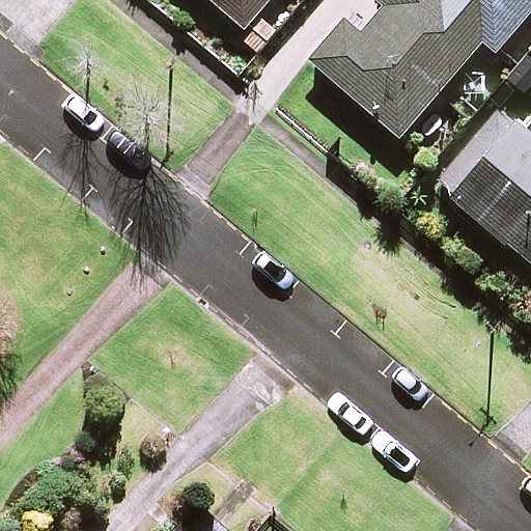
[(268,0),(207,0),(243,30),(268,0)]
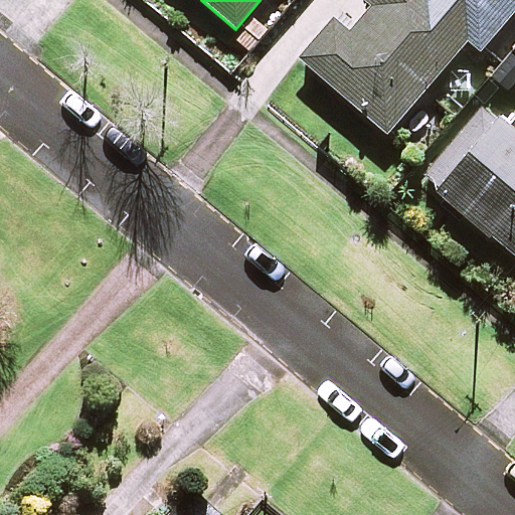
[(514,0),(359,0),(303,64),(384,136),(466,41),(477,51),(514,8),(514,0)]
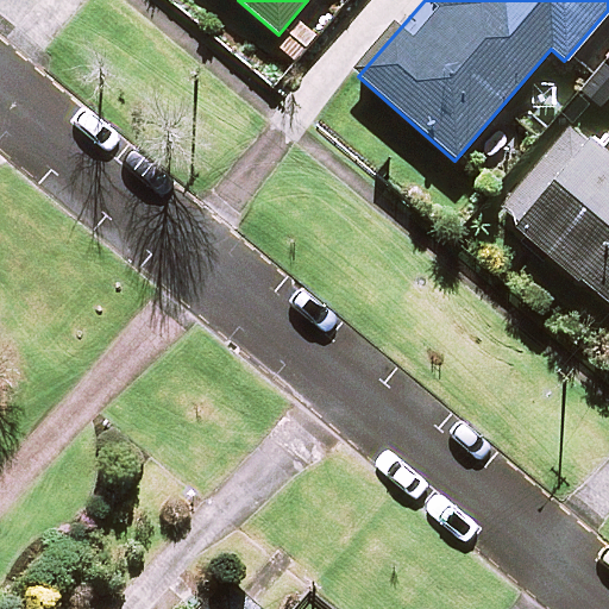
[(608,101),(608,61),(603,56),(573,88),(598,113),(608,101)]
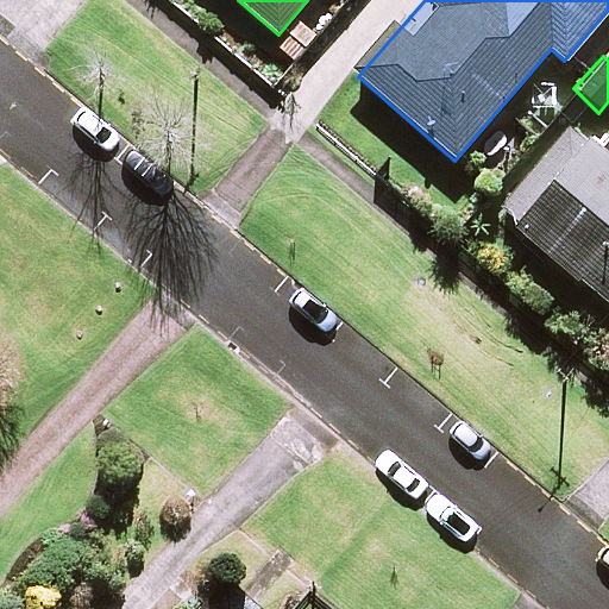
[(608,305),(608,139),(607,138),(596,151),(567,127),(497,215),(608,305)]
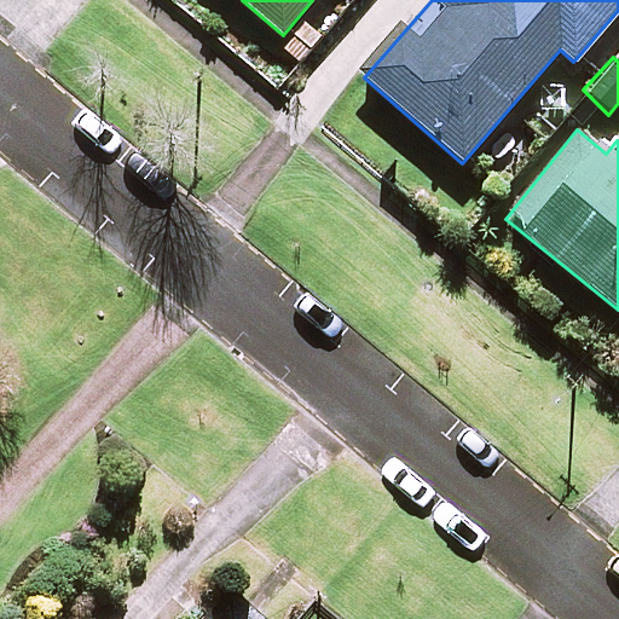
[(253,618),(227,596),(207,618),(253,618)]
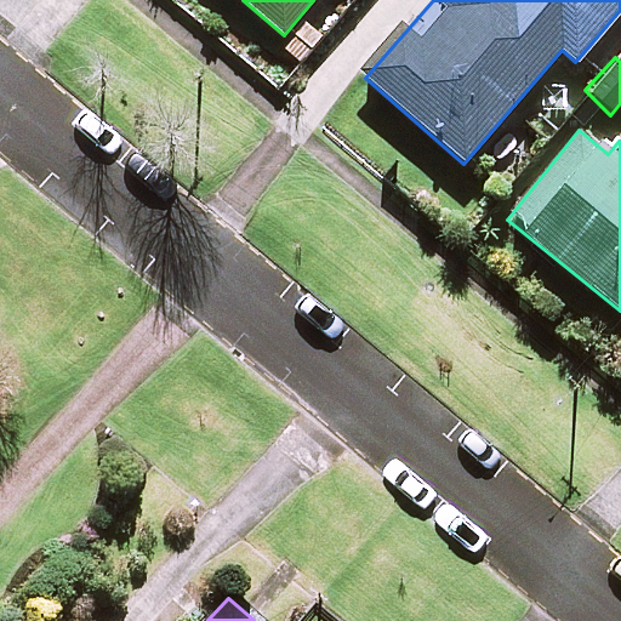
All buildings are outlined.
